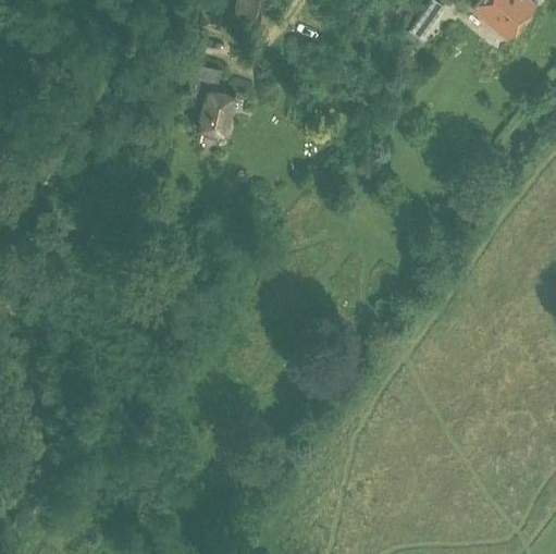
[(241,0),(234,27),(257,33),(264,3),(251,0),(241,0)]
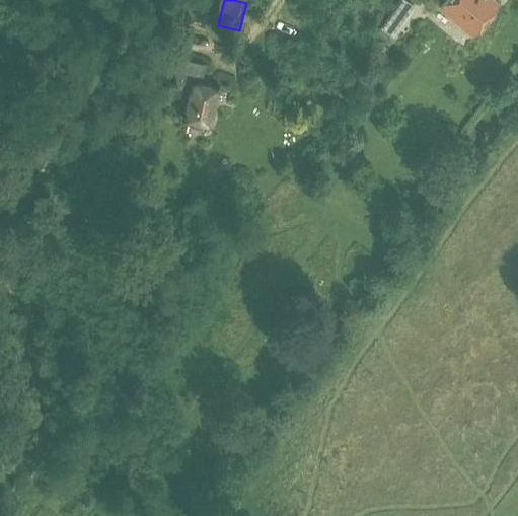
[(402,0),(382,29),(393,38),(414,8),(402,0)]
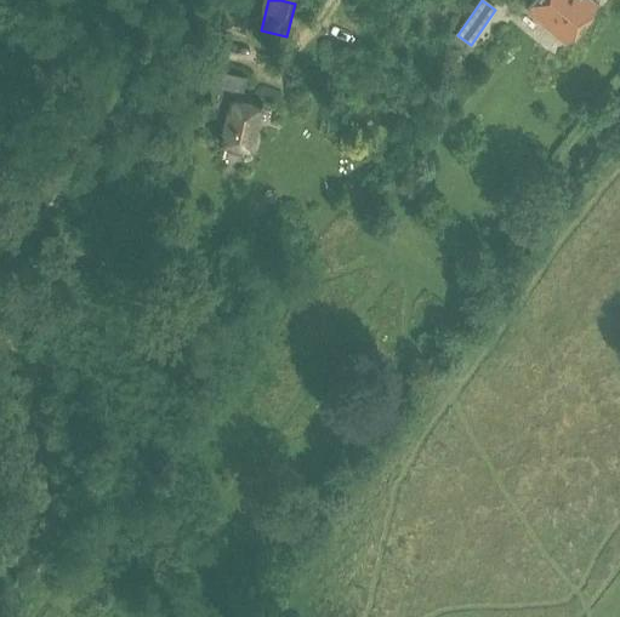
[(541,0),(529,16),(566,45),(601,0),(541,0)]
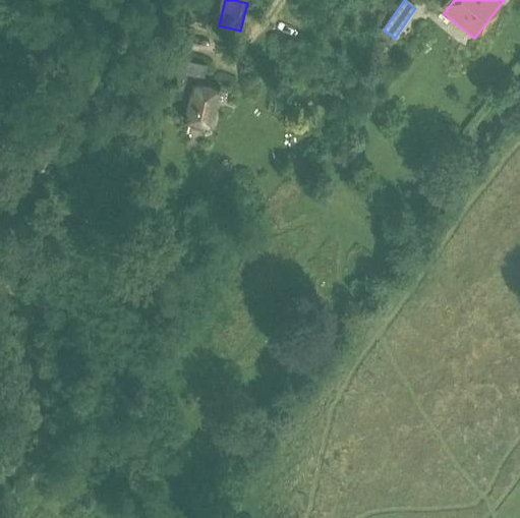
[(189,128),(203,131),(204,127),(211,129),(220,90),(204,85),(208,67),(184,62),(178,87),(173,84),(171,90),(190,95),(183,122),(190,124),(189,128)]
